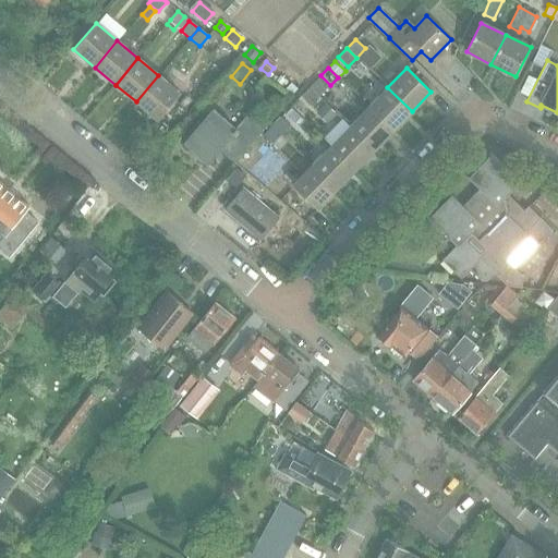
[(158,75),(136,101),(157,120),(180,94),(158,75)]
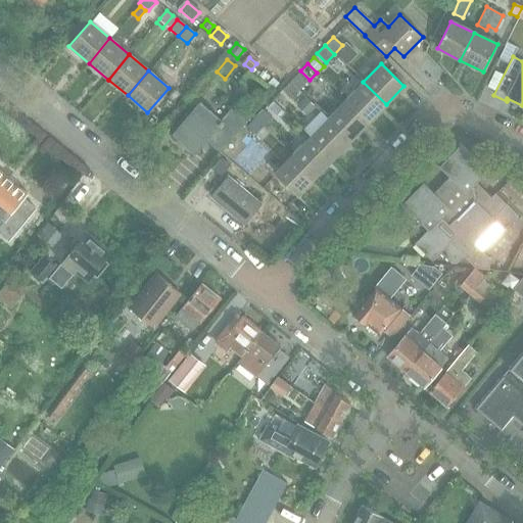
[(290,82),(298,90),(306,82),(298,74),(290,82)]
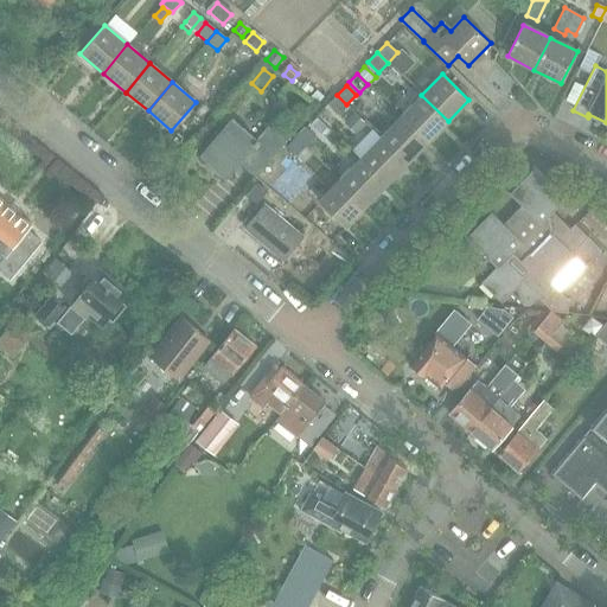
[(315,91),(310,97),(317,103),(321,96),(315,91)]
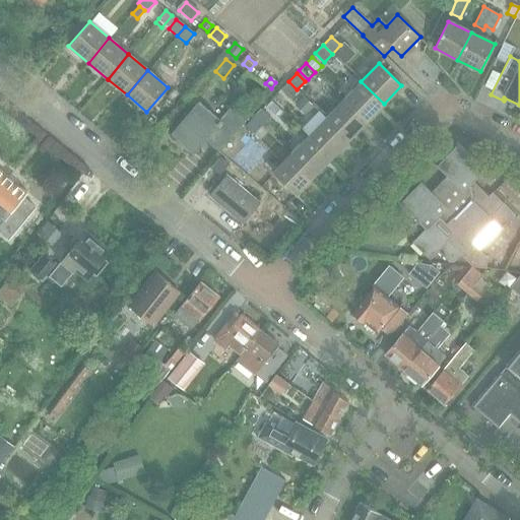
[(288,98),(297,89),(288,81),(280,89),(288,98)]
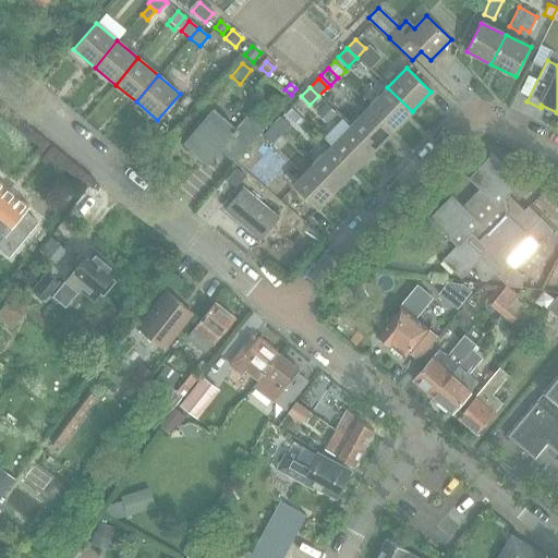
[(392,131),(412,111),(387,87),(368,107),(392,131)]
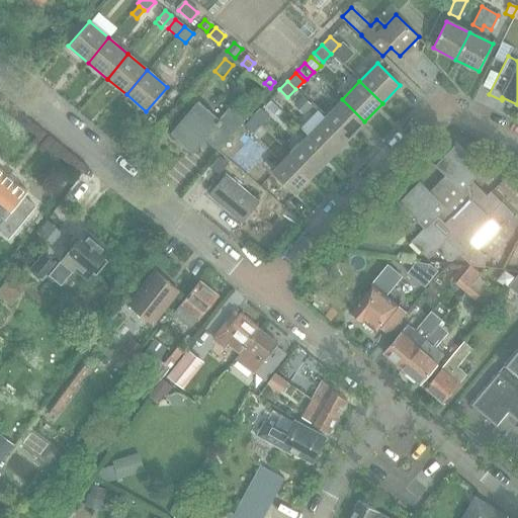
[(304,115),(312,106),(301,96),(292,105),(304,115)]
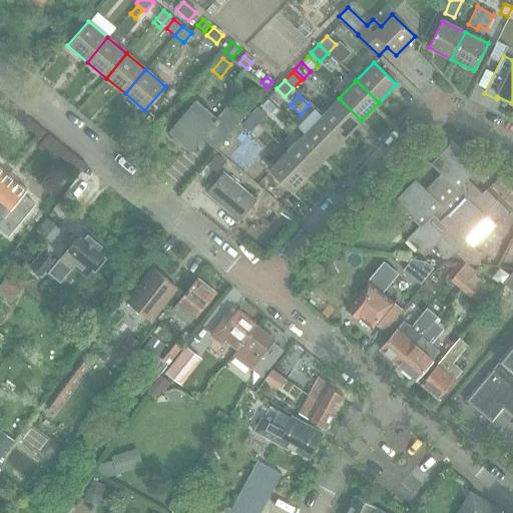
[(344,138),(361,120),(339,98),(321,116),(344,138)]
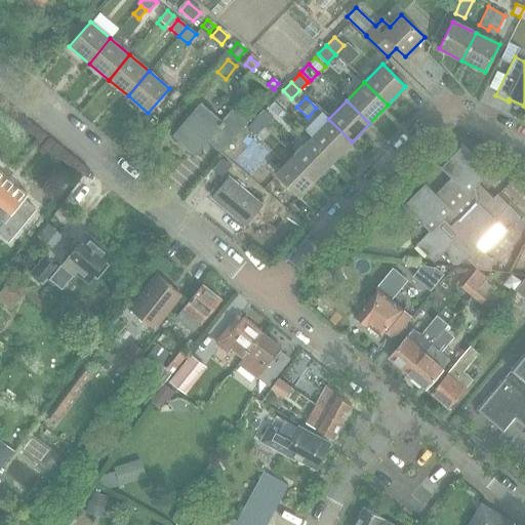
[(247,122),(232,109),(220,121),(200,104),(173,134),(196,153),(209,137),(224,150),(247,122)]
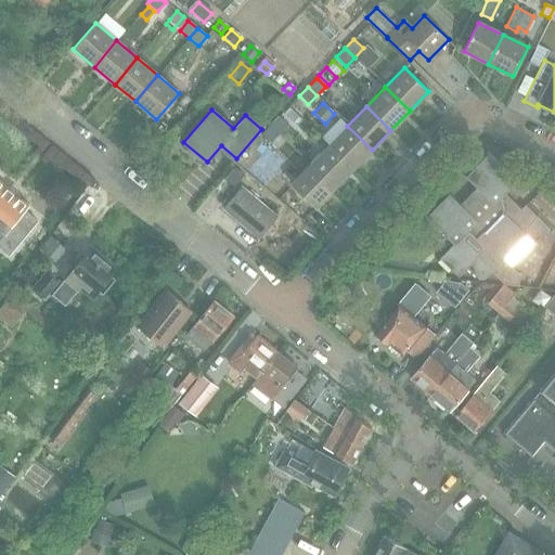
[(270,125),(279,134),(287,125),(279,116),(270,125)]
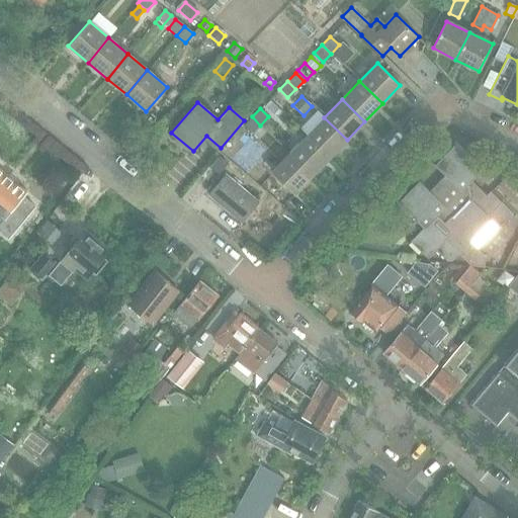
[(260,125),(252,116),(244,125),(266,147),(273,140),(268,135),(269,135),(260,125)]
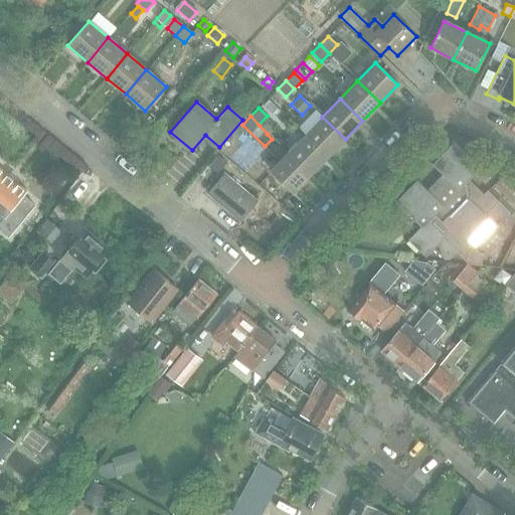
[(328,157),(345,139),(322,117),(305,134),(328,157)]
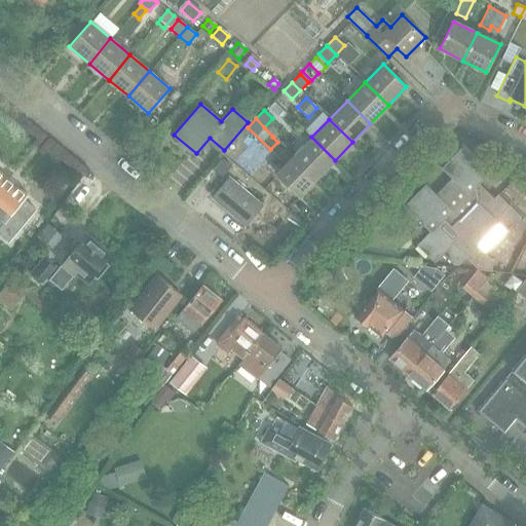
[(316,178),(335,160),(311,137),(293,155),(316,178)]
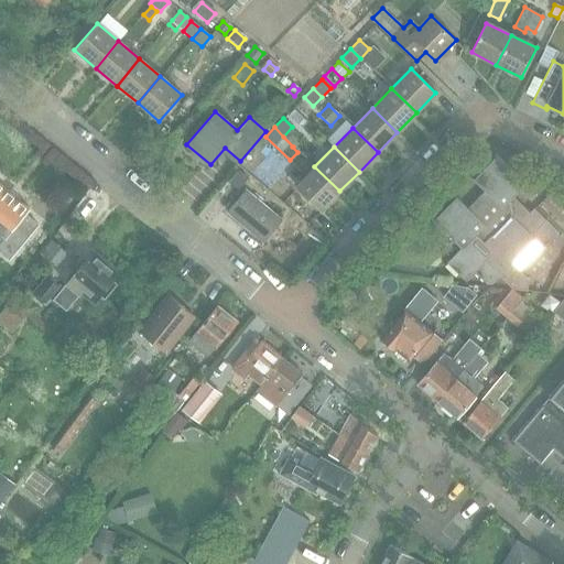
[(559,232),(546,220),(534,208),(528,215),(511,199),(525,185),(496,156),(473,180),(485,191),(468,208),(456,197),(433,220),(462,248),(447,263),(466,282),(476,272),(487,284),(492,284),(500,277),(512,289),(528,291),(531,279),(512,262),(534,239),(543,248),(559,232)]
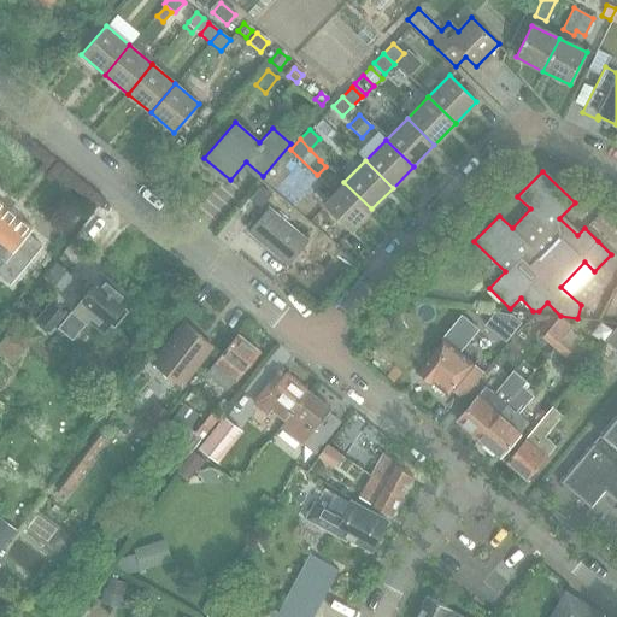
[(351,231),(371,209),(344,182),(323,204),(351,231)]
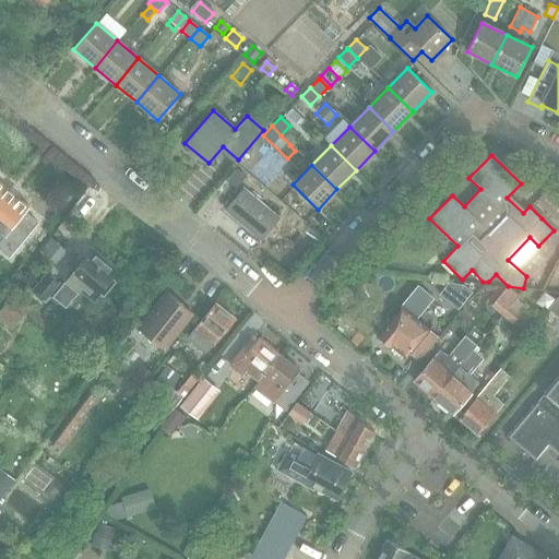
[(236,169),(226,180),(236,189),(245,177),(236,169)]
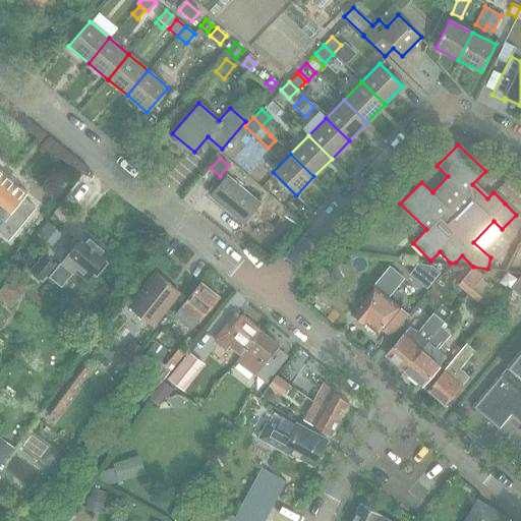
[(0,216),(4,220),(0,223),(0,232),(7,239),(34,208),(21,197),(25,192),(0,171),(0,216)]
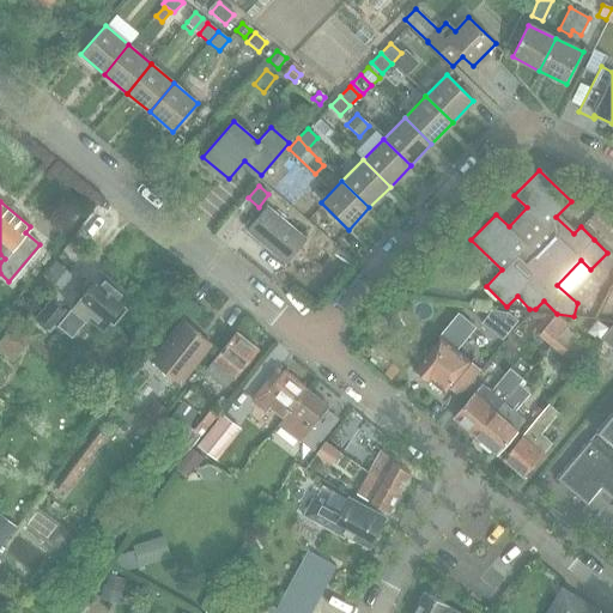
[(285,262),(305,238),(266,206),(255,219),(252,216),(243,225),(248,229),(247,230),(285,262)]
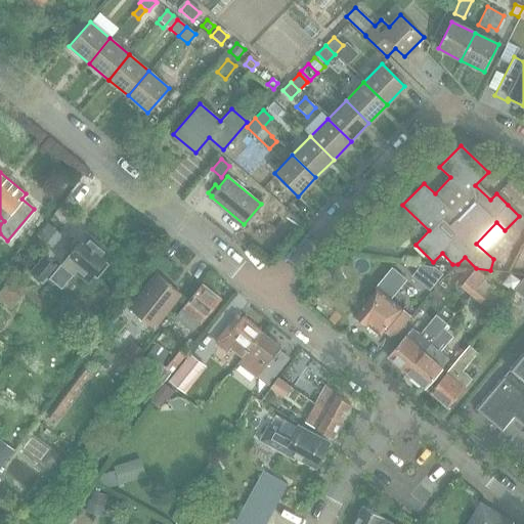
[(105,260),(111,254),(86,233),(57,268),(44,257),(31,272),(42,281),(49,272),(64,286),(76,271),(88,281),(93,275),(97,278),(110,263),(105,260)]
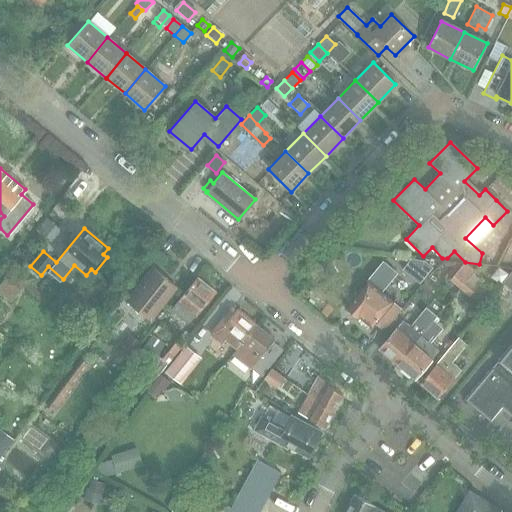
[(380,291),(394,273),(399,277),(406,269),(417,279),(427,268),(416,260),(389,256),(345,308),(357,318),(359,316),(371,326),(375,322),(384,330),(401,309),(380,291)]
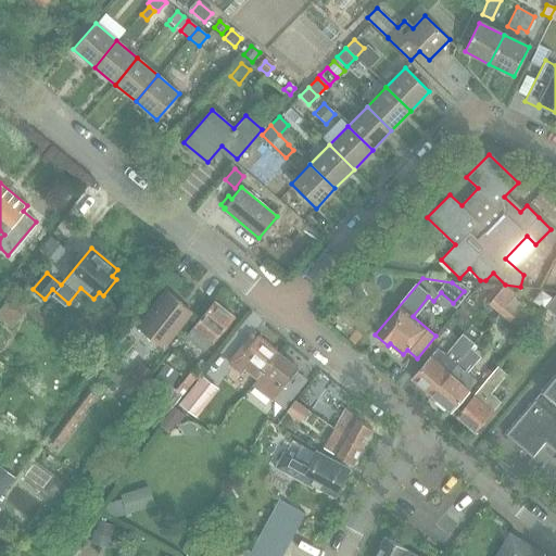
[(500,314),(513,298),(515,294),(503,288),(489,305),(500,314)]
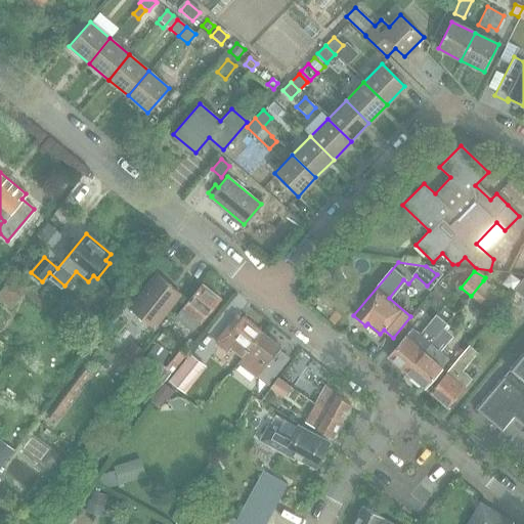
[(154,328),(180,294),(156,274),(129,308),(154,328)]
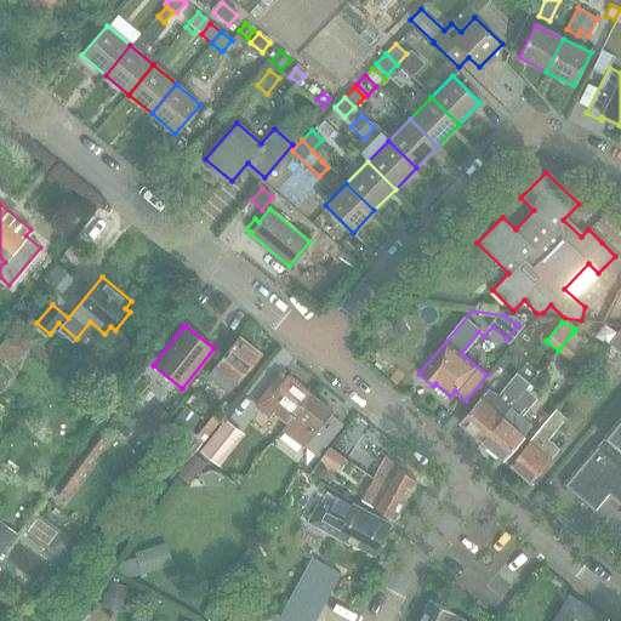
[(620,353),(620,330),(609,343),(620,353)]
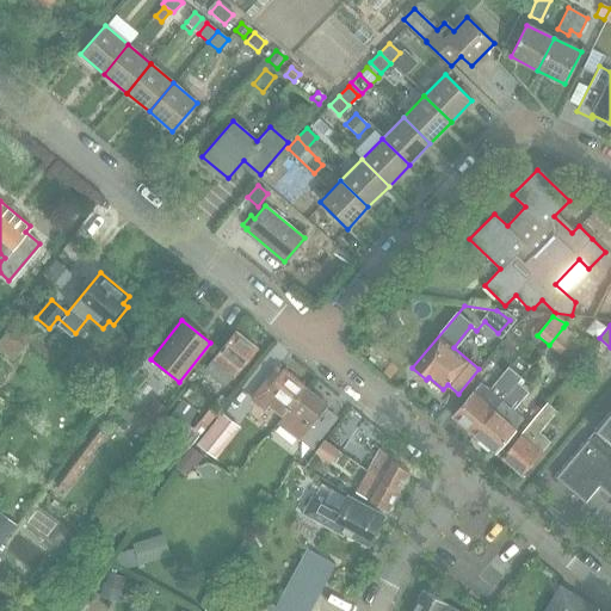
[(563,327),(549,345),(560,355),(574,337),(563,327)]
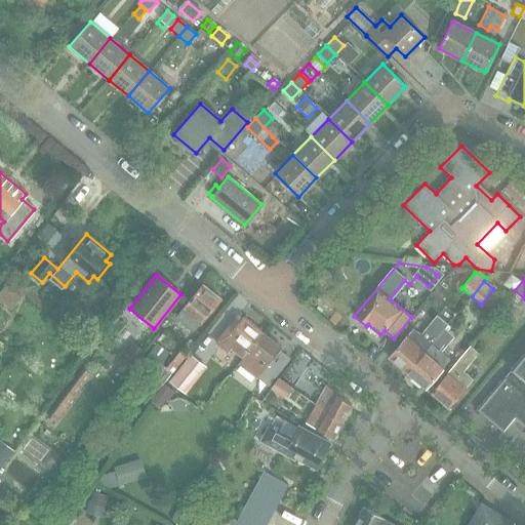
[(5,285),(0,292),(0,300),(10,310),(21,297),(5,285)]
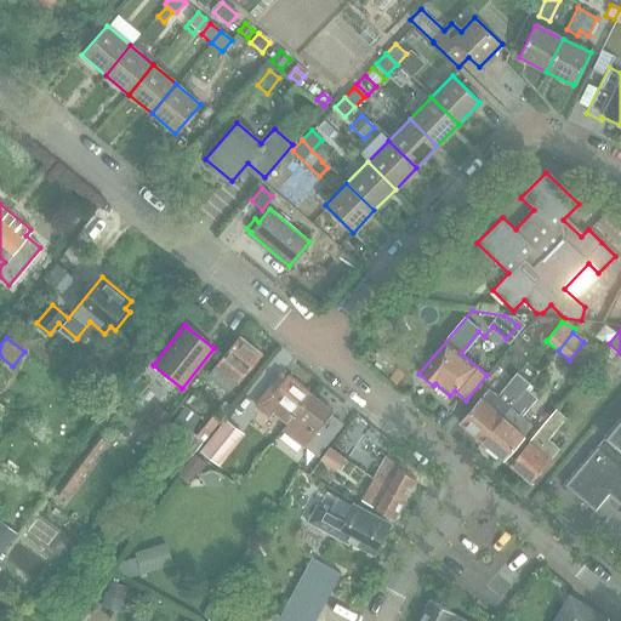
[(238,385),(262,355),(239,337),(206,377),(211,381),(212,381),(228,393),(237,383),(238,385)]
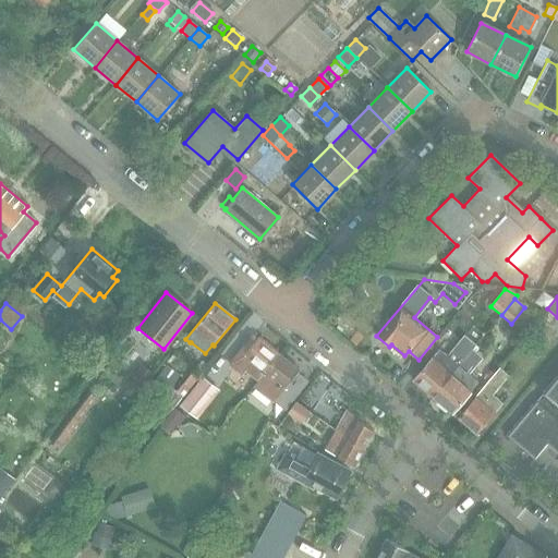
[(535,306),(517,327),(524,334),(542,312),(535,306)]
